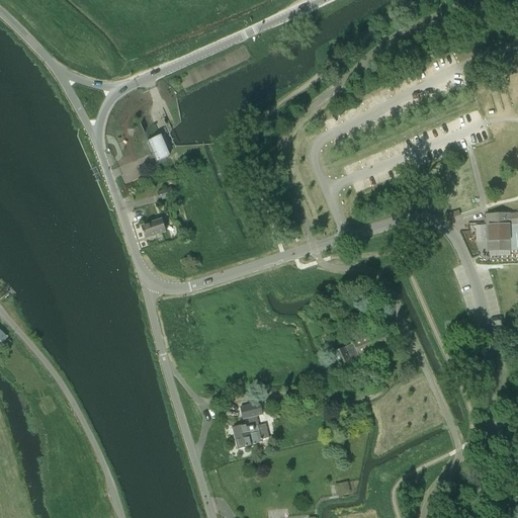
[(169,157),(160,137),(147,142),(153,154),(150,156),(152,159),(154,158),(156,162),(169,157)]
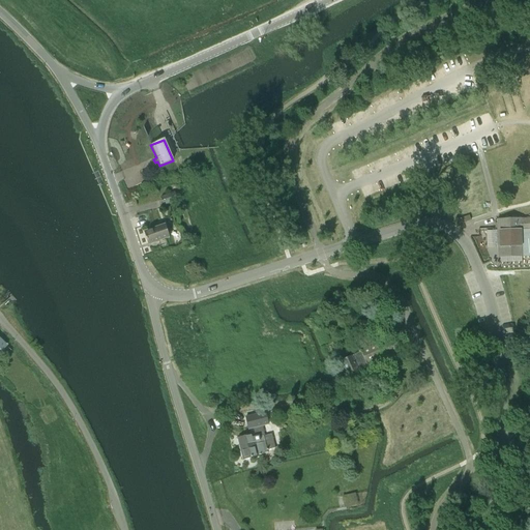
[(160,197),(160,198),(164,205),(177,200),(174,193),(160,197)]
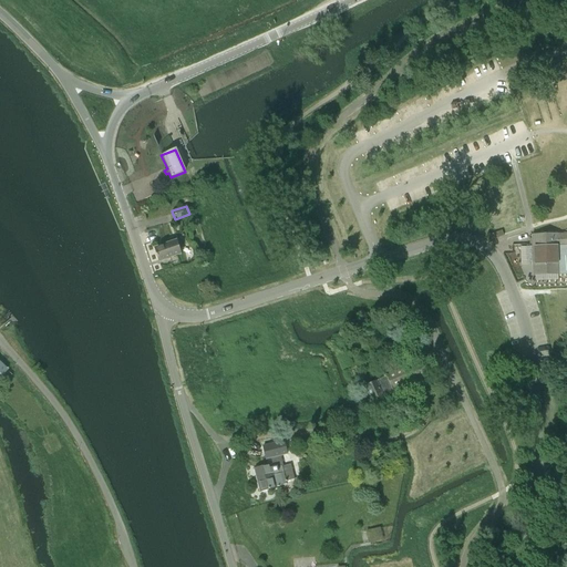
[(566,234),(565,234),(532,235),(533,269),(533,275),(566,274),(566,234)]
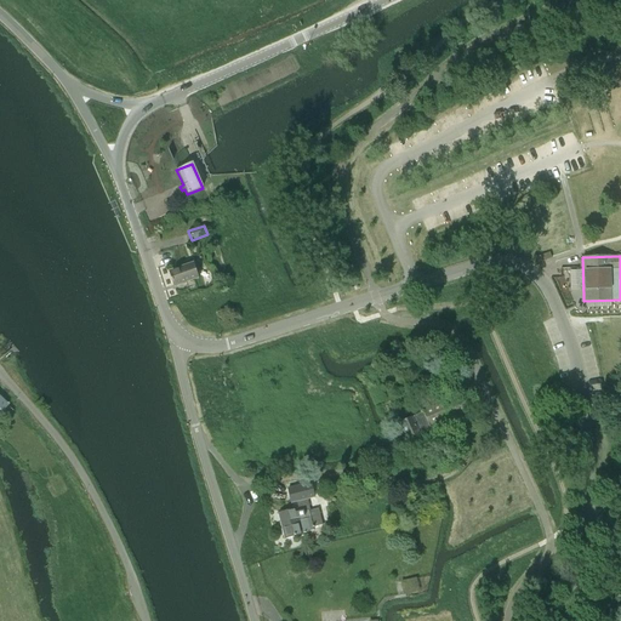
[(193,263),(170,272),(175,286),(199,278),(193,263)]
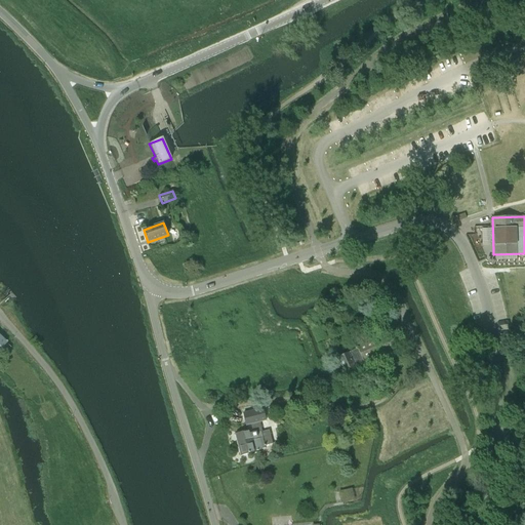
[(379,356),(371,338),(356,346),(357,349),(338,357),(345,371),(379,356)]
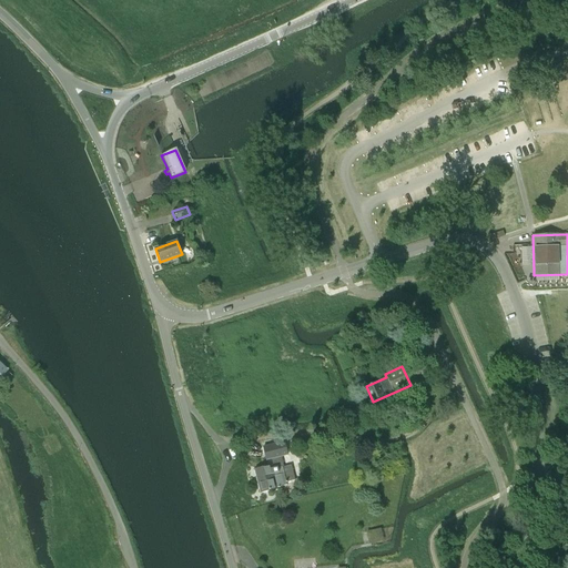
[(291,465),(284,467),(281,456),(287,455),(284,442),(263,447),(266,460),(274,458),(276,465),(272,466),(272,465),(254,469),(261,494),(277,489),(277,488),(287,485),(286,484),(287,483),(295,480),(291,465)]
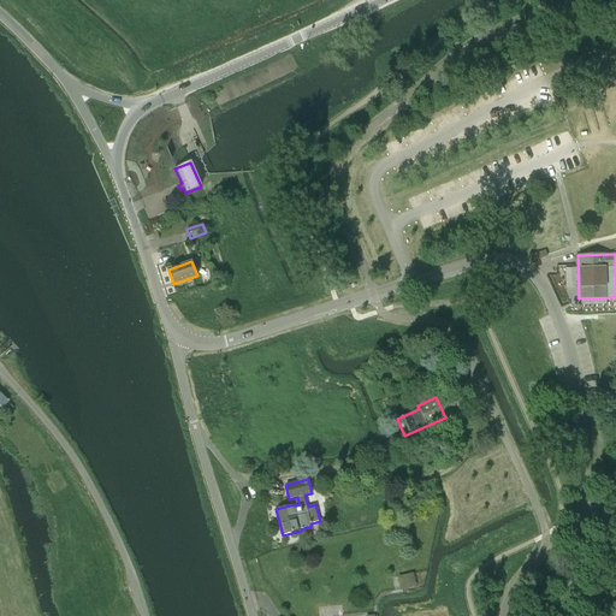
[(398,578),(401,590),(415,586),(413,574),(398,578)]
